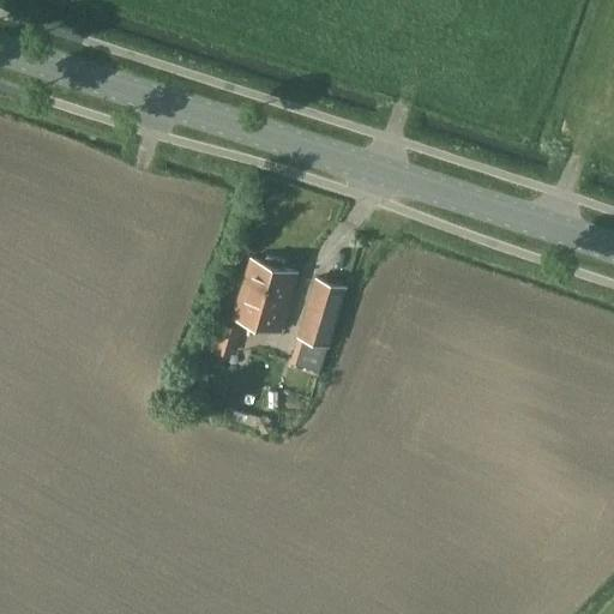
[(281,332),(299,274),(250,258),(230,317),(281,332)]
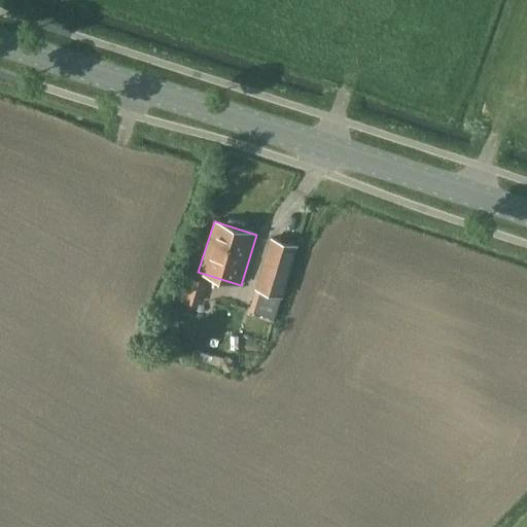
[(260,275),(255,290),(283,297),(296,252),(270,244),(264,266),(260,275)]
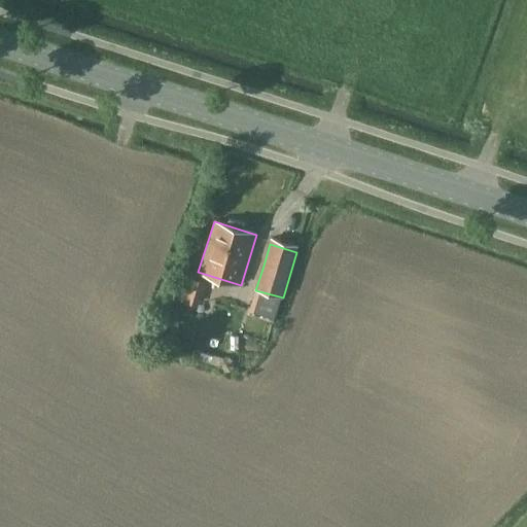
[(255,290),(248,315),(255,317),(275,323),(283,297),(255,290)]
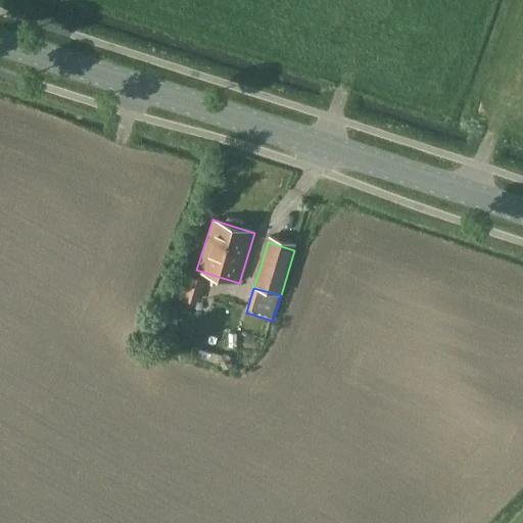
[(162,328),(160,335),(170,338),(172,330),(162,328)]
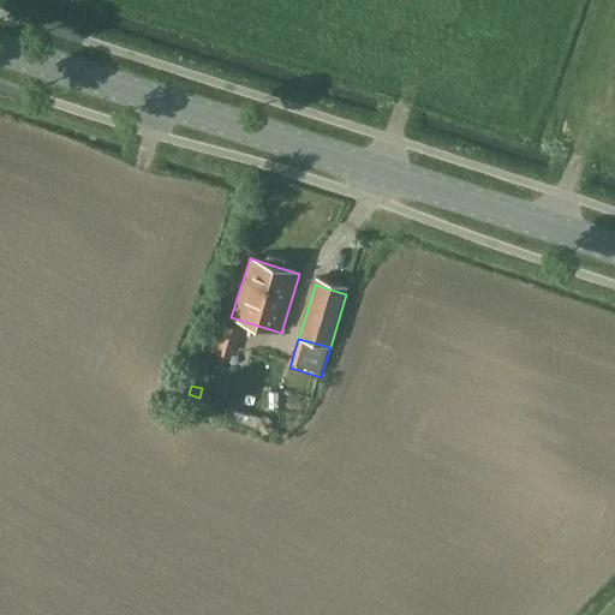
[(261,418),(256,423),(257,430),(262,434),(266,435),(269,434),(274,429),(274,421),(272,421),(268,417),(261,418)]
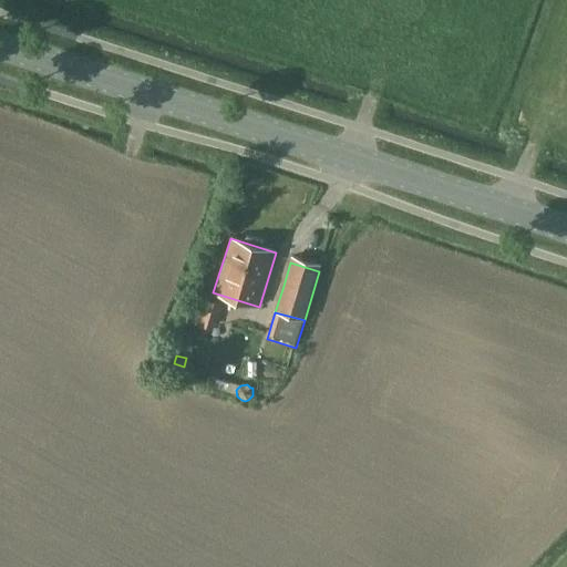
All buildings are outlined.
